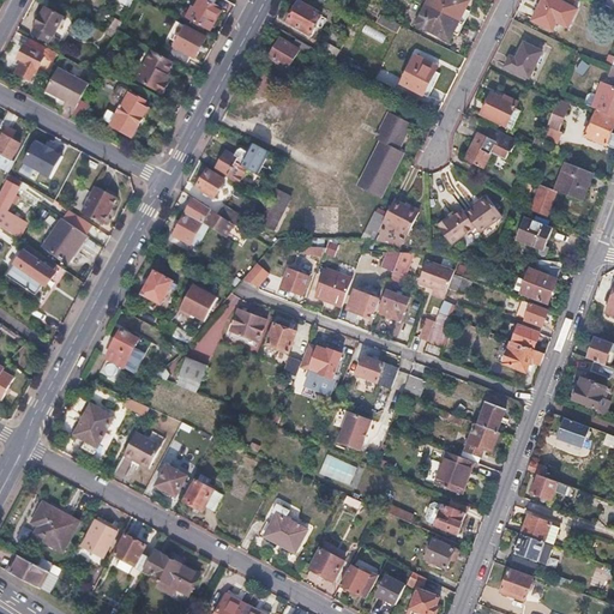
[(197,0),(193,7),(191,6),(185,17),(209,29),(212,20),(214,22),(221,7),(206,0),(197,0)]
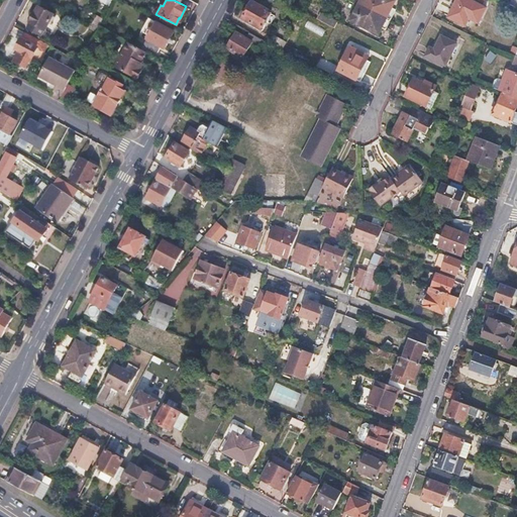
[(394,0),(393,0),(357,0),(356,3),(385,17),(391,6),(394,0)]
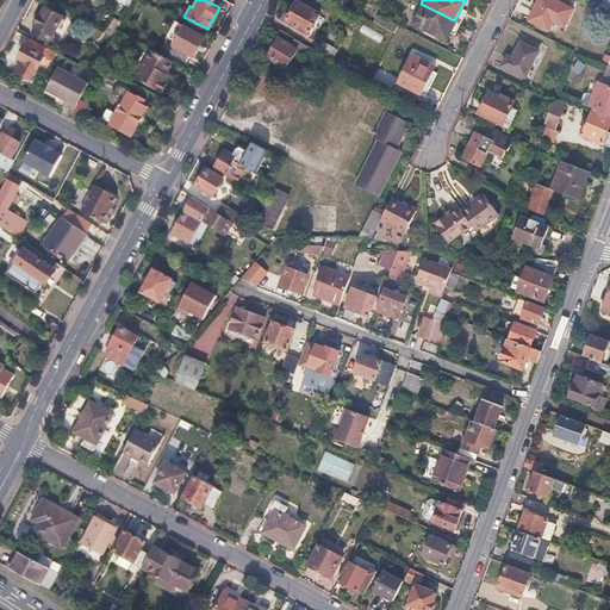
[(560,4),(553,0),(536,0),(527,19),(546,30),(560,4)]
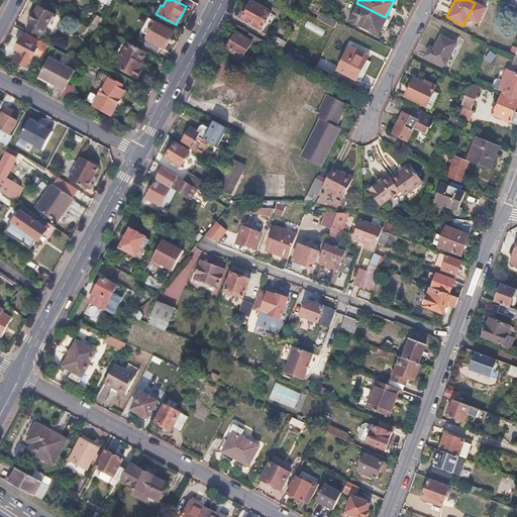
[(516,0),(510,0),(508,5),(516,8),(516,0)]
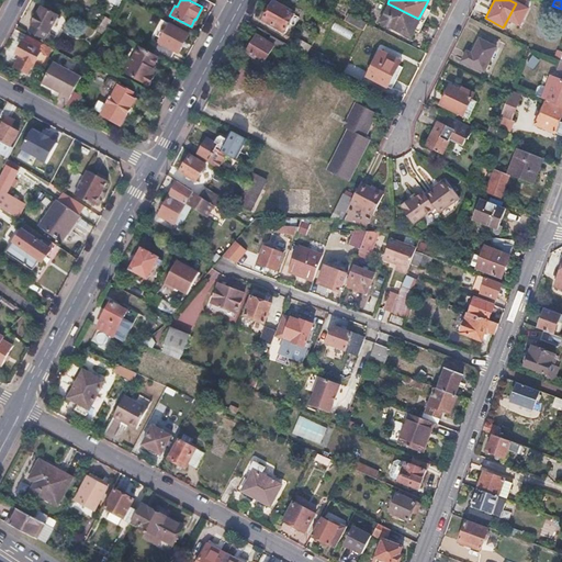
[(293,12),(272,1),(262,20),(283,31),(293,12)]
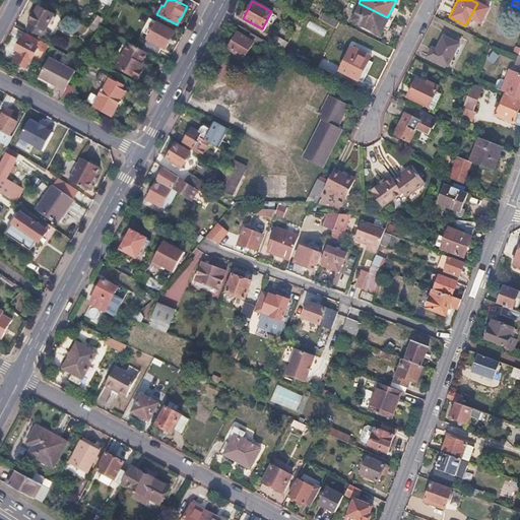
[(387,17),(359,3),(350,19),(379,34),(383,26),(387,17)]
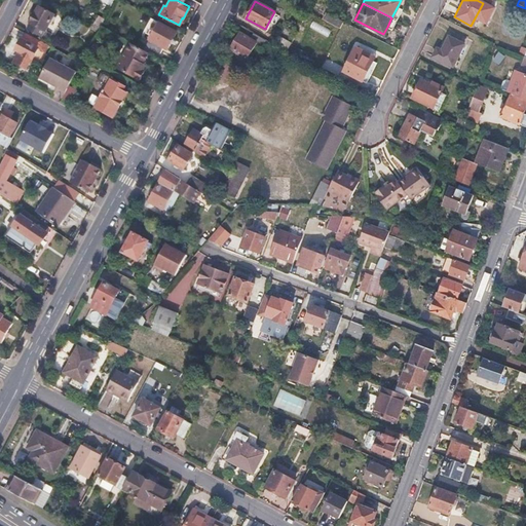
[(53,15),(38,6),(34,14),(30,22),(31,23),(28,28),(40,35),(43,30),(45,31),(53,15)]
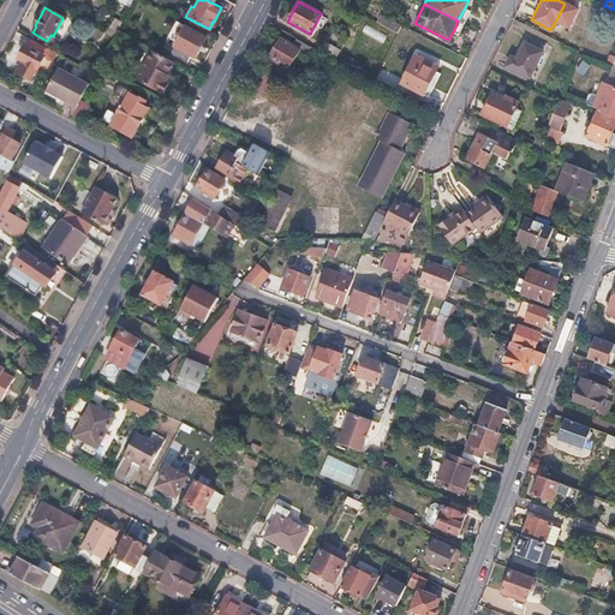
[(470,10),(465,7),(458,21),(463,23),(470,10)]
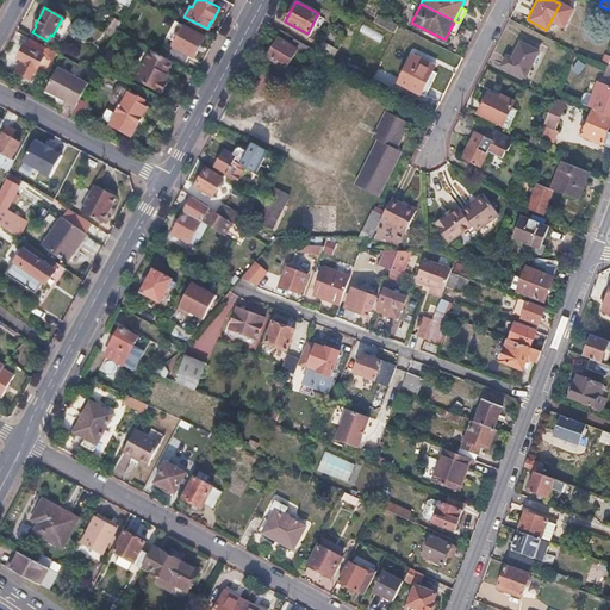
[(378,14),(373,23),(393,33),(398,25),(378,14)]
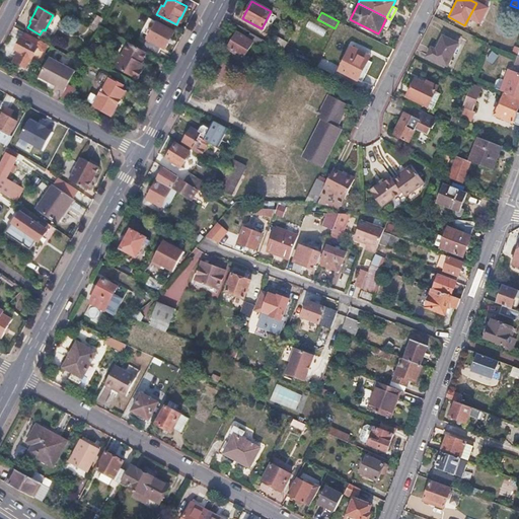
[(390,19),(386,17),(382,26),(385,28),(390,19)]
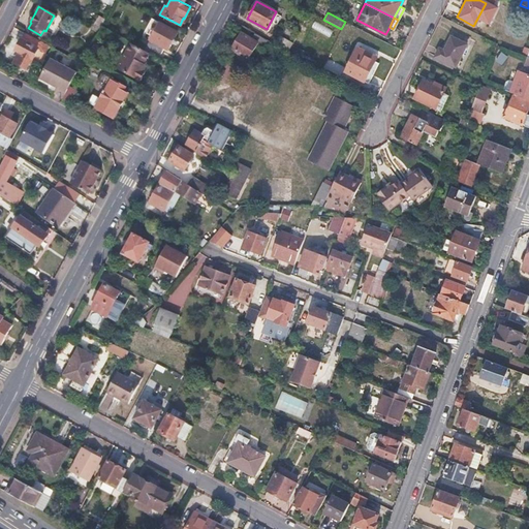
[(177,33),(159,23),(146,45),(160,54),(163,48),(167,50),(177,33)]
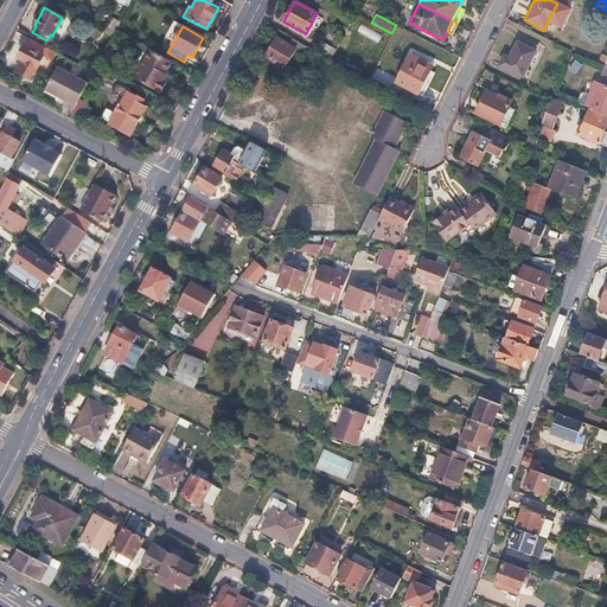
[(56,52),(27,38),(23,48),(17,57),(21,58),(14,71),(29,78),(33,69),(34,70),(43,56),(51,61),(56,52)]
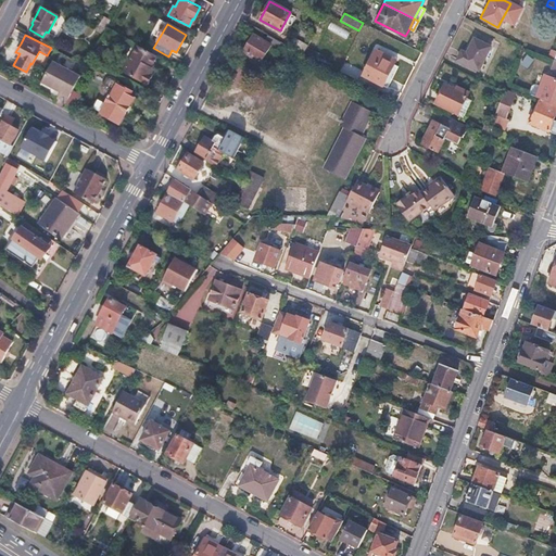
[(267,41),(254,35),(244,53),(253,58),(251,62),(261,66),(272,45),(277,48),(280,41),(270,36),(267,41)]
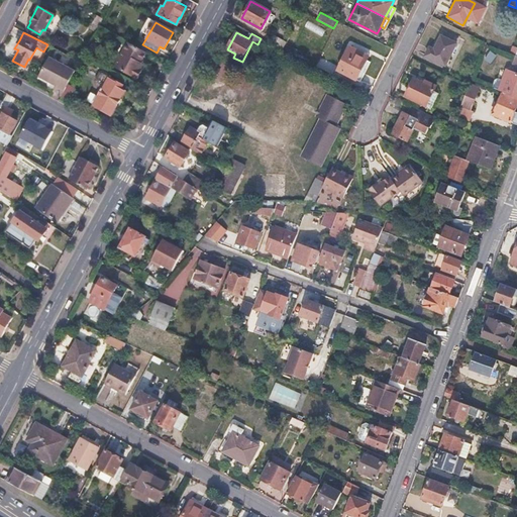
[(100,35),(95,33),(91,40),(96,43),(100,35)]
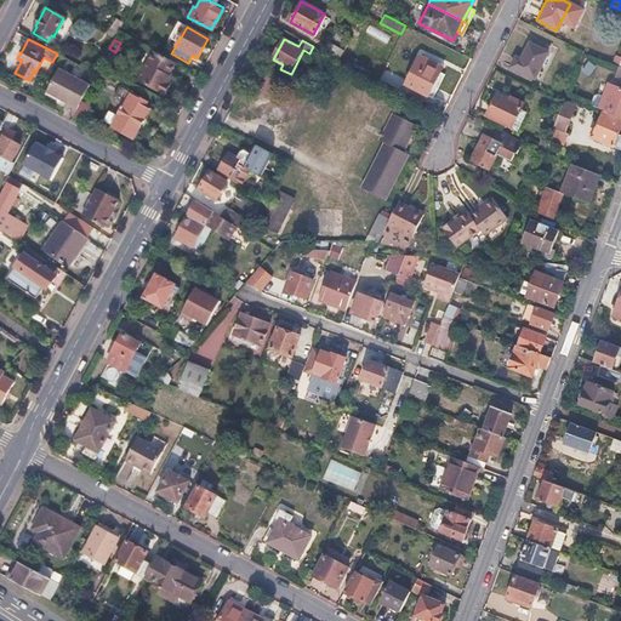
[(345,50),(329,41),(323,52),(339,60),(345,50)]
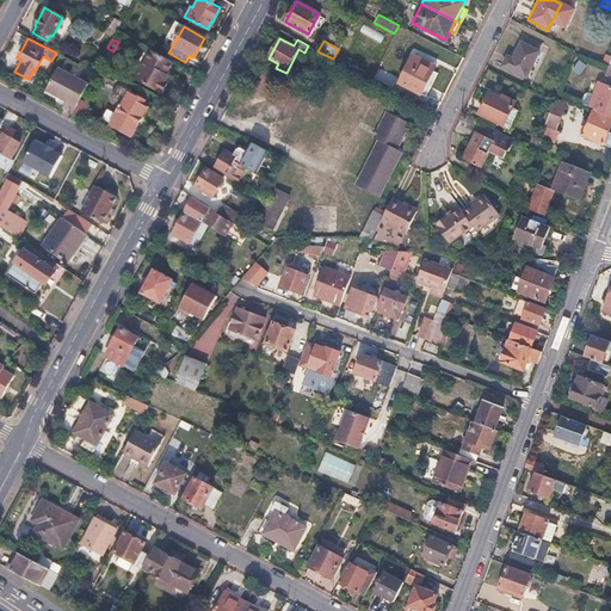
[(512,59),(507,56),(503,66),(525,76),(538,51),(520,42),(512,59)]
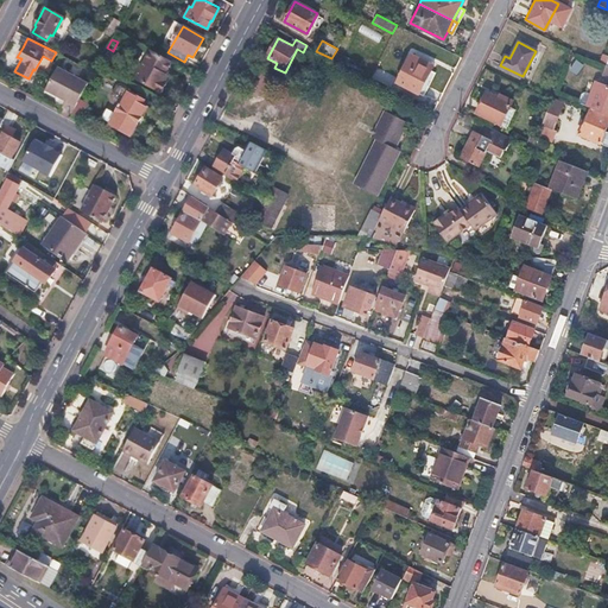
[(172,62),(150,50),(133,81),(156,93),(157,92),(162,94),(166,83),(165,82),(162,81),(165,75),(172,62)]
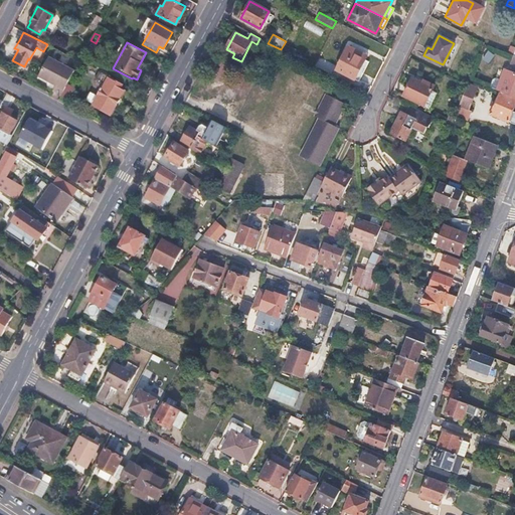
[(363,53),(349,46),(337,70),(359,81),(368,61),(364,59),(361,58),(363,53)]
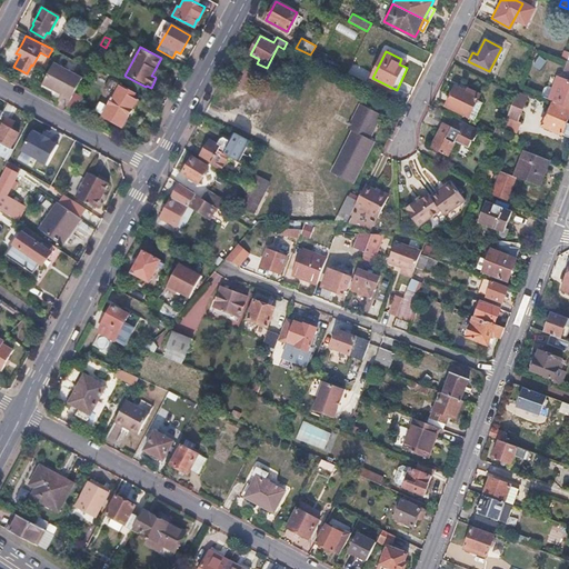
[(82,78),(55,62),(42,85),(61,95),(56,103),(66,109),(75,93),(82,78)]
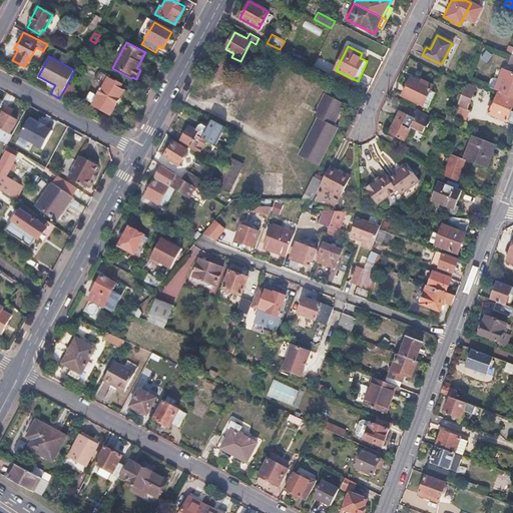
[(498,80),(491,77),(487,86),(497,90),(504,69),(503,69),(498,80)]
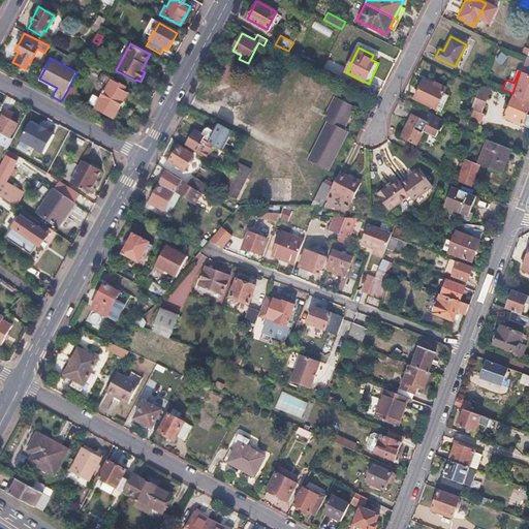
[(528,75),(520,71),(512,93),(525,99),(526,97),(528,98),(528,75)]
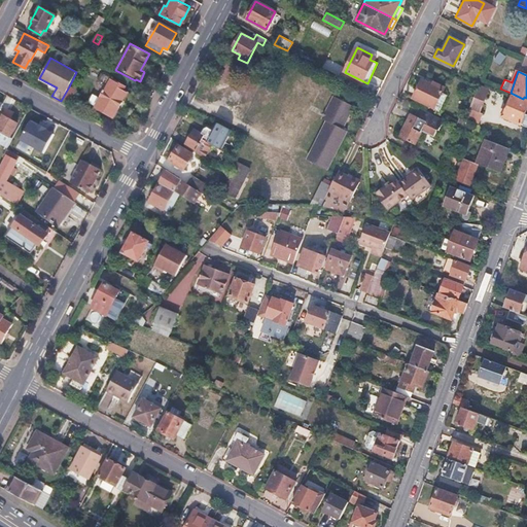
[(97,85),(104,90),(100,98),(102,99),(97,109),(113,117),(118,109),(121,108),(124,104),(123,100),(127,93),(123,91),(125,85),(112,79),(111,75),(106,72),(102,73),(97,82),(97,85)]
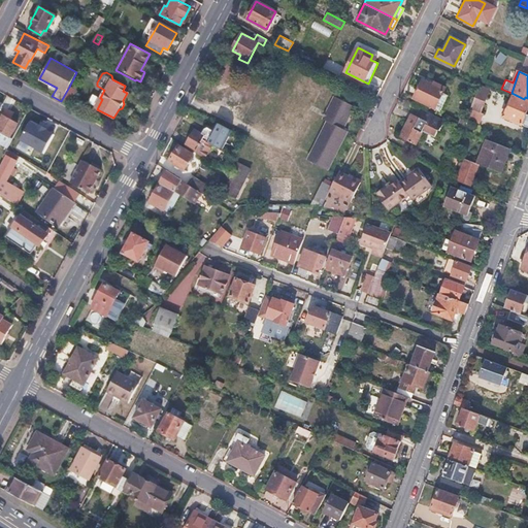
[(432,88),(421,83),(413,98),(439,111),(448,96),(442,93),(443,91),(434,86),(432,88)]
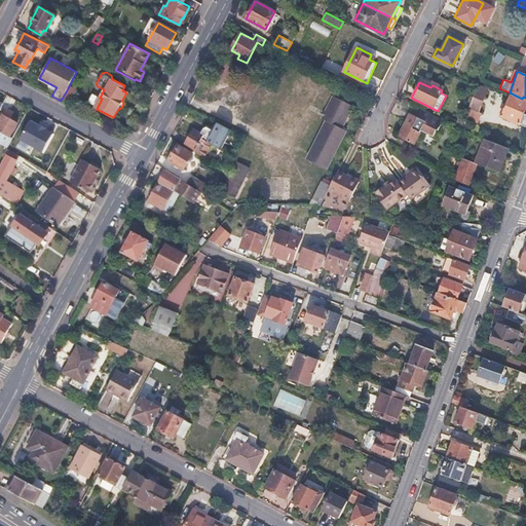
[(477,85),(464,116),(477,121),(481,112),(478,111),(487,89),(477,85)]
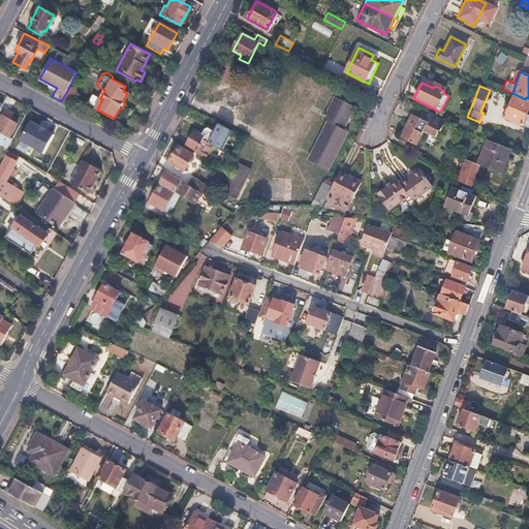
[(78,91),(69,87),(61,101),(69,105),(78,91)]
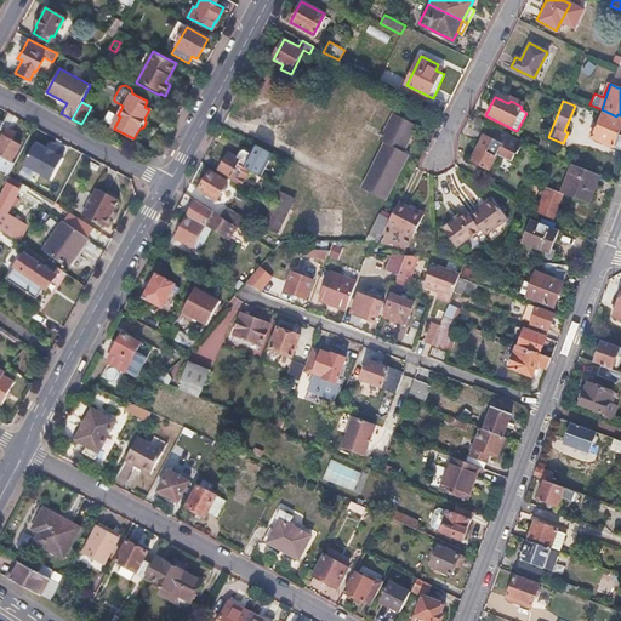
[(594,126),(593,125),(588,137),(620,149),(620,134),(617,132),(620,121),(620,118),(616,117),(602,109),(594,126)]
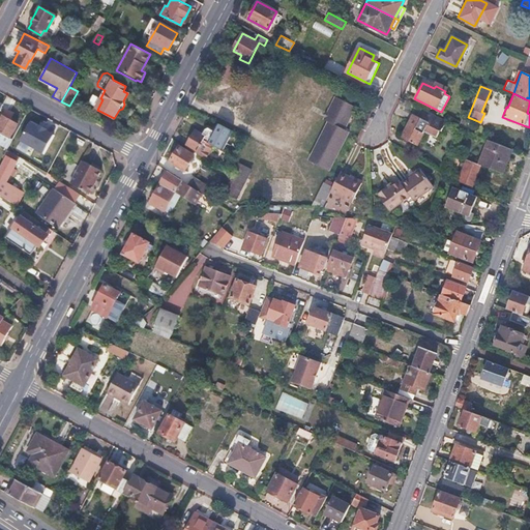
[(323,122),(327,124),(306,165),(327,175),(348,135),(343,133),(355,109),(334,98),(323,122)]
